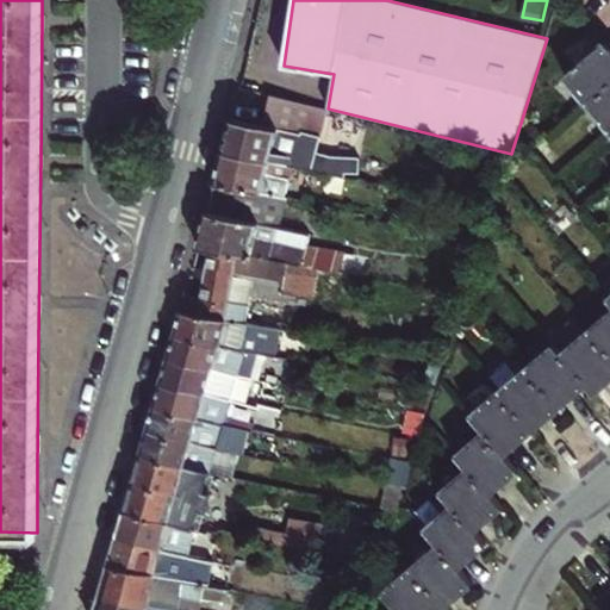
[(565,75),(609,130),(609,48),(604,42),(565,75)]
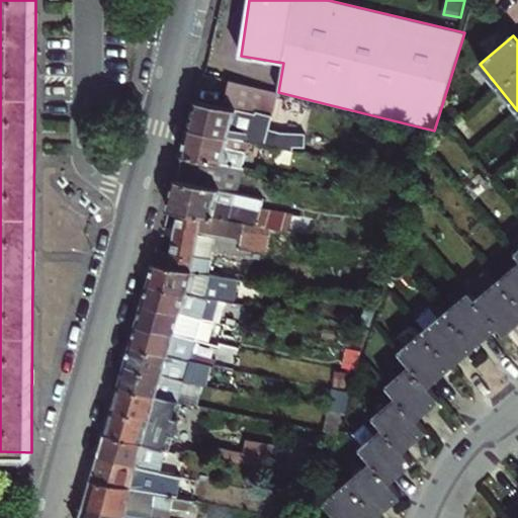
[(278,92),(230,80),(223,106),(196,100),(193,112),(189,127),(249,141),(261,144),(279,148),(281,138),(264,134),(268,117),(272,118),(278,92)]
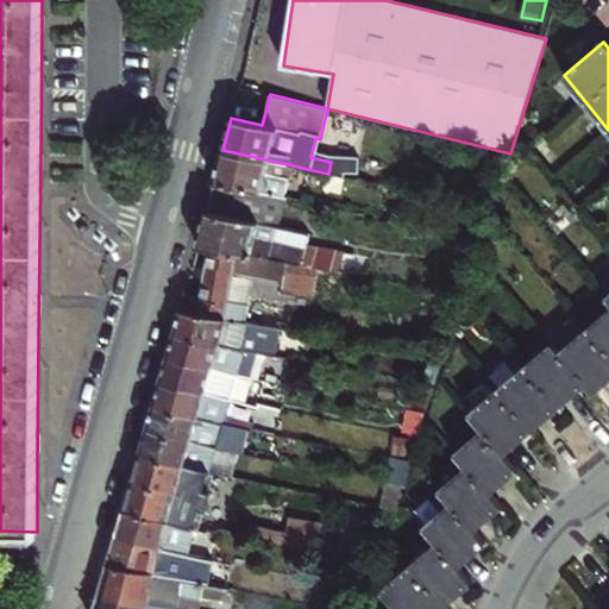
[(289,180),(293,165),(223,150),(219,163),(214,183),(286,198),(289,180)]
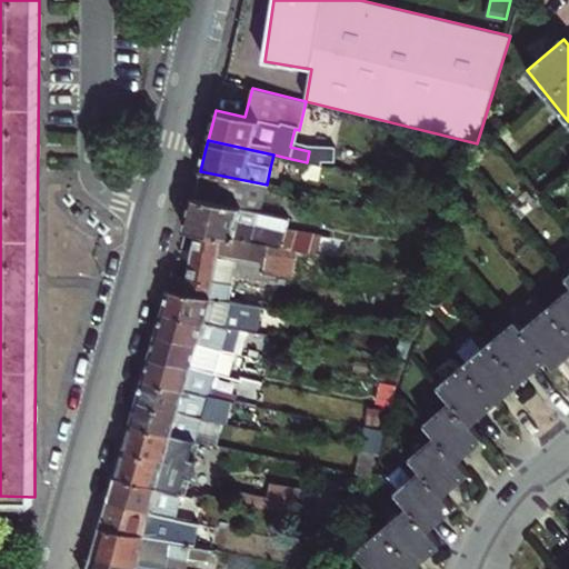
[(320,153),(309,151),(307,162),(318,165),(320,153)]
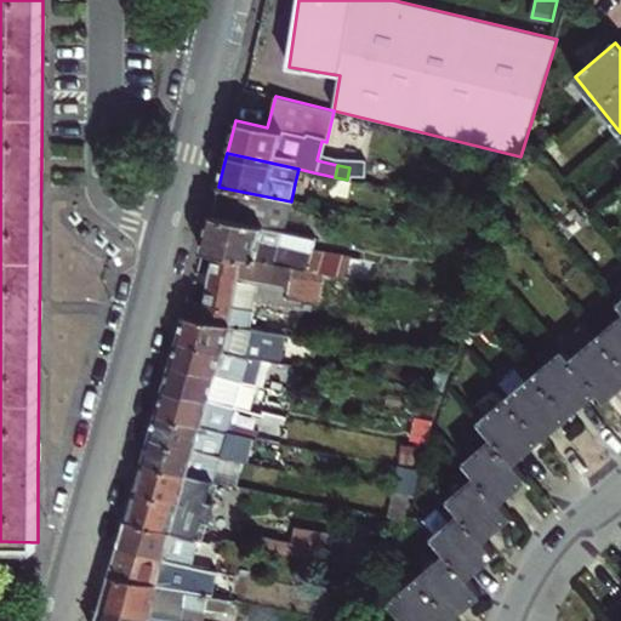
[(313,172),(298,169),(295,183),(309,187),(313,172)]
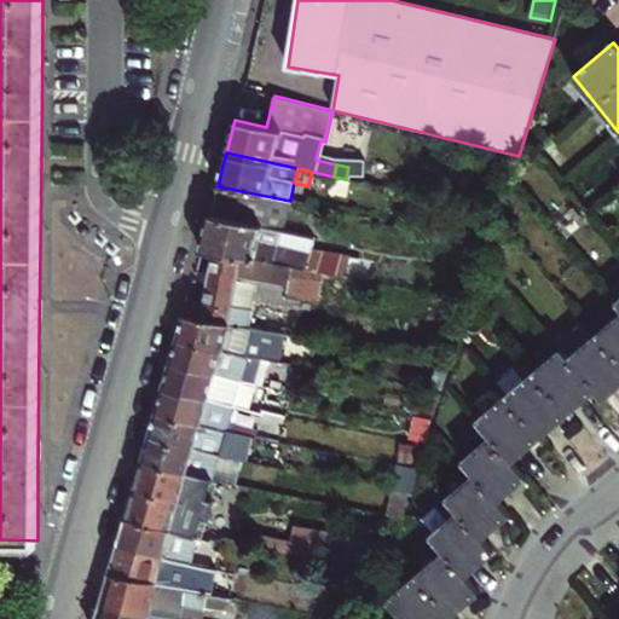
[(306,270),(311,250),(314,238),(283,231),(290,201),(218,186),(212,208),(201,250),(213,253),(306,270)]
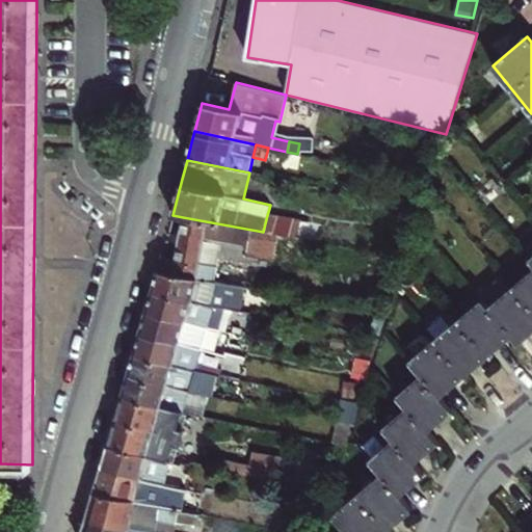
[(272,234),(277,217),(267,215),(263,232),(272,234)]
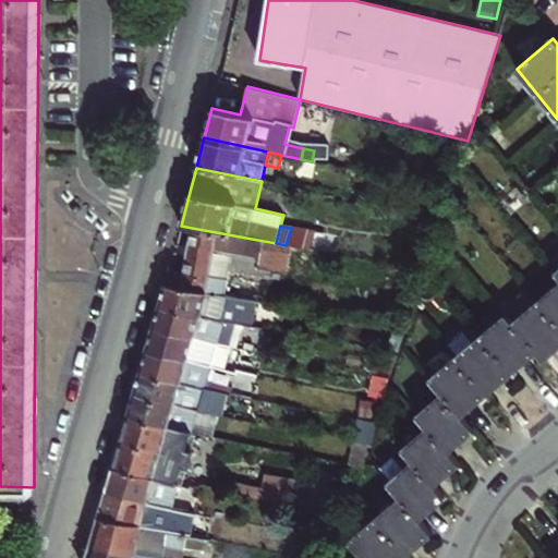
[(192,228),(184,274),(170,270),(166,284),(225,295),(229,269),(273,278),(274,271),(286,274),(287,270),(289,271),(293,246),(286,245),(276,243),(192,228)]
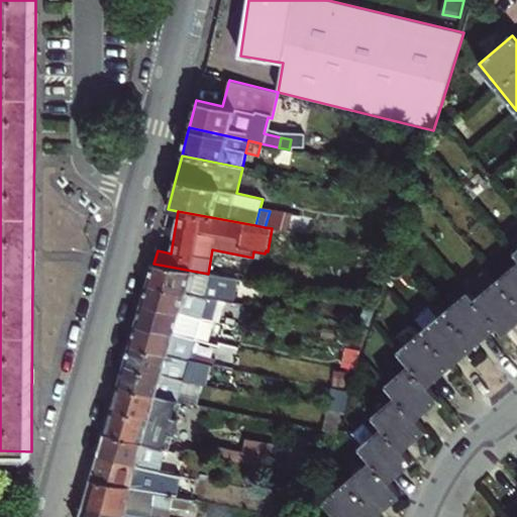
[(315,218),(296,215),(270,211),(265,227),(272,228),(302,233),(311,235),(315,218)]
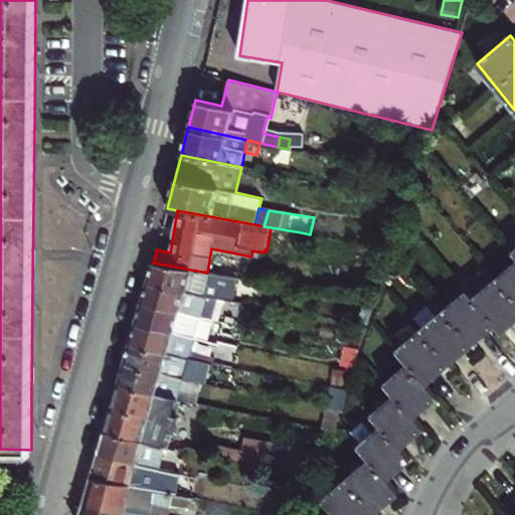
[(514,250),(513,252),(514,253),(514,263),(474,299),(467,292),(397,350),(408,363),(385,383),(395,394),(372,414),(381,425),(358,446),(370,460),(324,499),(337,514),(371,514),(388,501),(399,493),(387,479),(399,469),(410,459),(400,448),(411,438),(423,427),(413,416),(426,405),(437,397),(425,383),(437,374),(460,355),(481,337),(495,324),(502,332),(514,322),(514,321),(514,250)]
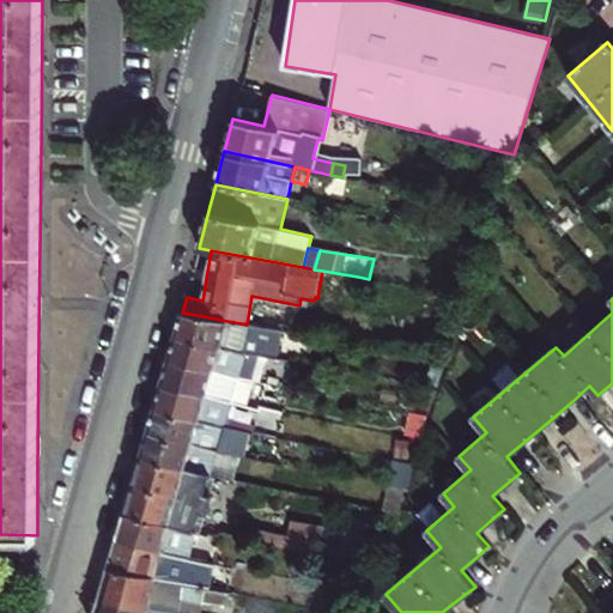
[(281,343),(249,337),(253,326),(247,325),(182,313),(180,321),(175,337),(222,346),(246,352),(259,356),(278,359),(281,343)]
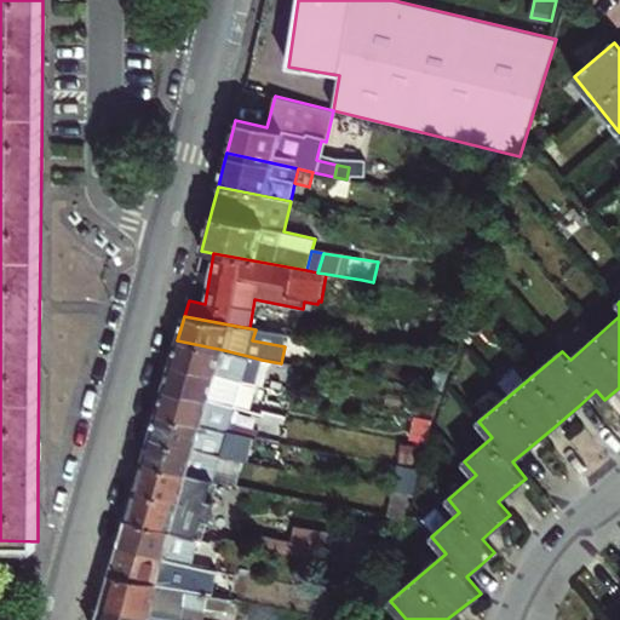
[(252,340),(285,346),(287,334),(256,329),(252,340)]
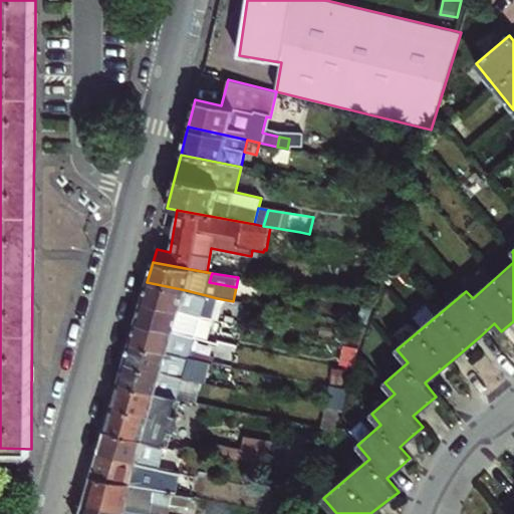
[(201,317),(206,295),(186,290),(147,282),(145,288),(141,302),(201,317)]
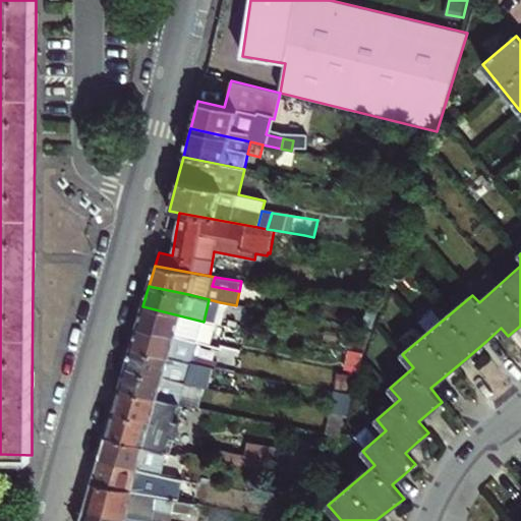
[(204,322),(216,324),(220,302),(209,299),(204,322)]
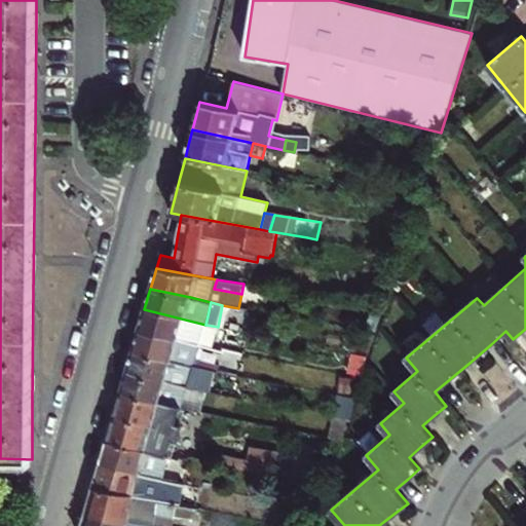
[(199,345),(205,325),(144,309),(142,318),(138,330),(199,345)]
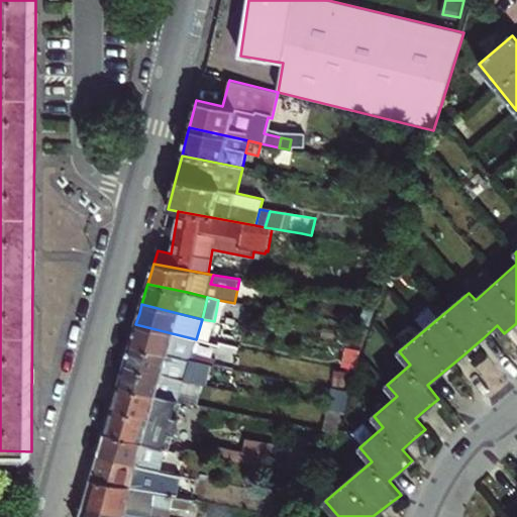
[(202,319),(196,339),(211,343),(217,321),(214,321),(202,319)]
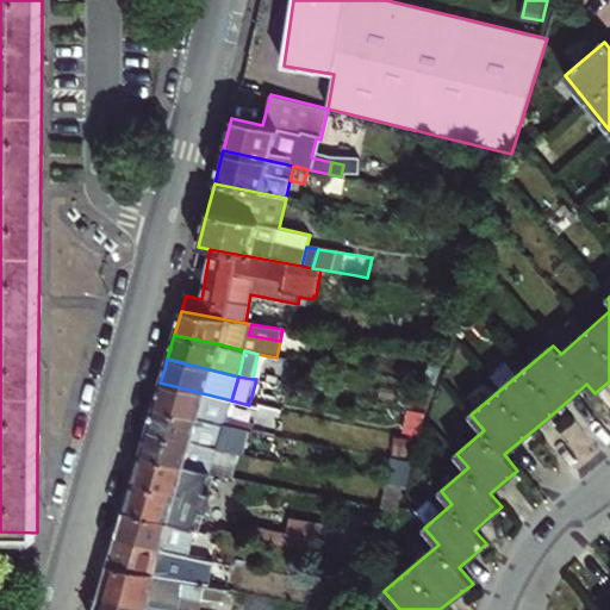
[(255,424),(236,419),(226,417),(231,400),(160,383),(157,392),(154,406),(223,425),(234,428),(253,431),(255,424)]
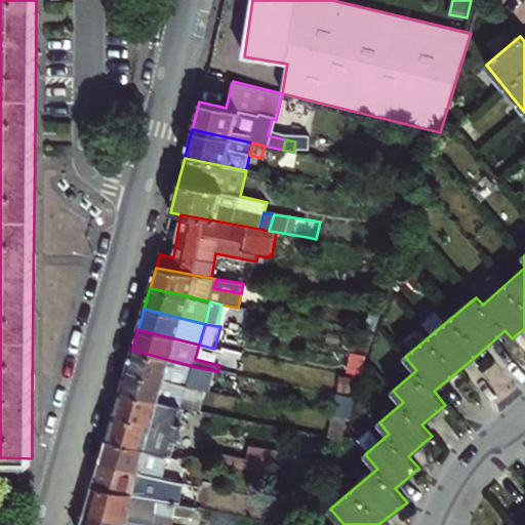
[(192,366),(132,350),(130,358),(126,370),(187,387),(192,366)]
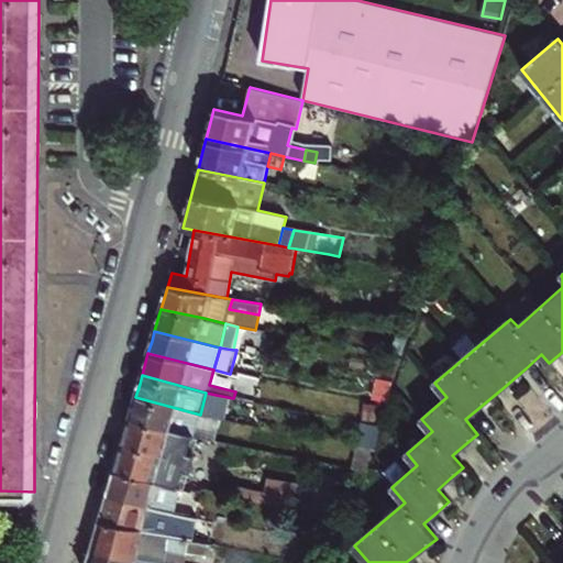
[(392,382),(376,378),(373,399),(388,401),(392,382)]
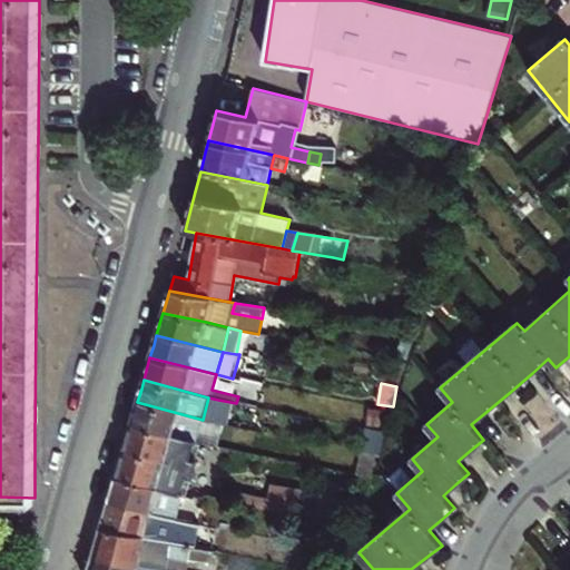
[(231,414),(233,403),(218,400),(216,411),(231,414)]
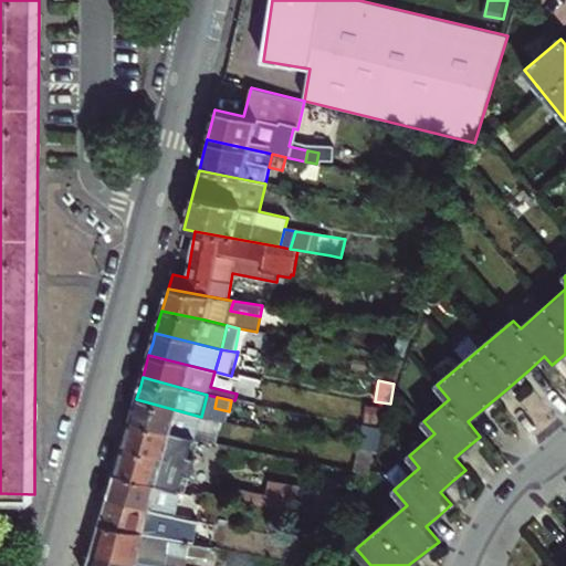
[(129,420),(195,439),(201,417),(136,399),(134,407),(129,420)]
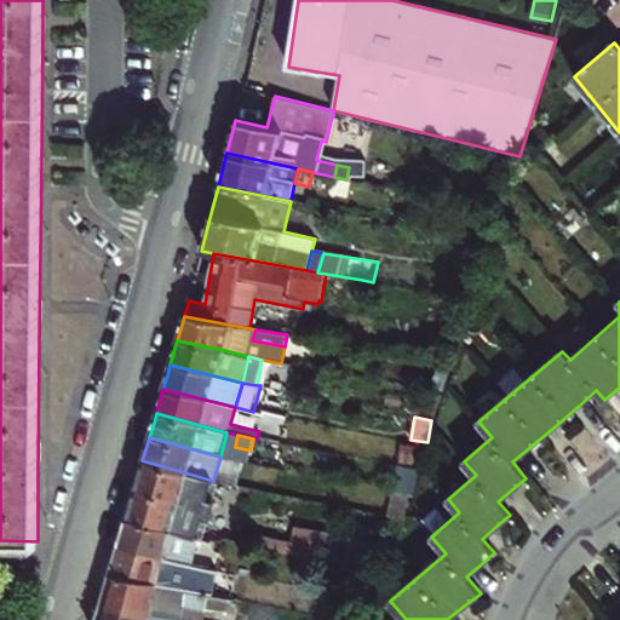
[(204,511),(213,481),(142,460),(139,472),(135,489),(202,510),(204,511)]
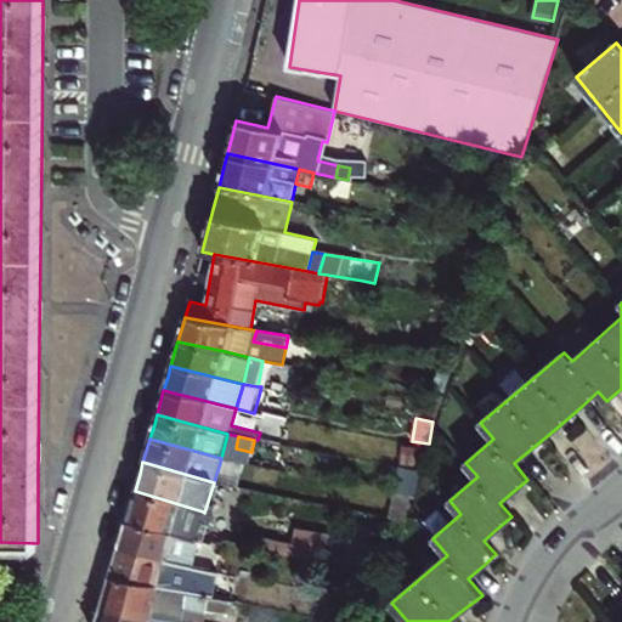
[(173,532),(194,539),(203,512),(135,491),(131,501),(125,521),(173,532)]
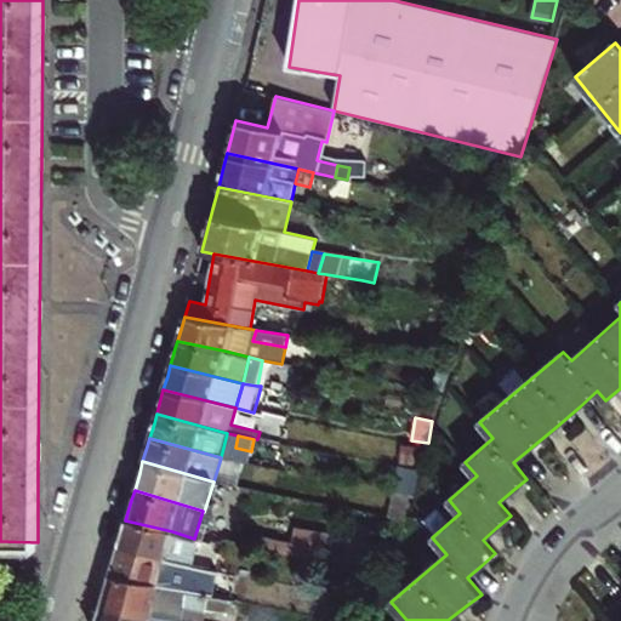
[(410,495),(394,491),(389,517),(404,520),(410,495)]
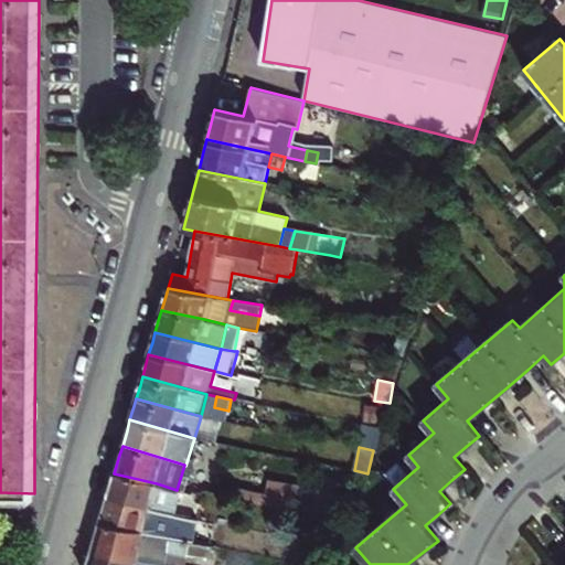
[(107,499),(173,513),(180,491),(177,490),(157,483),(114,473),(112,482),(107,499)]
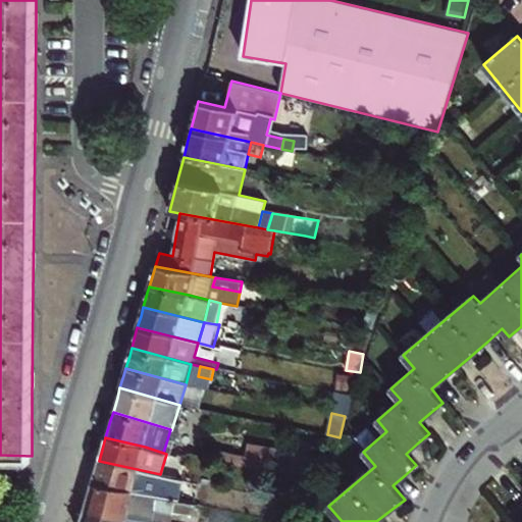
[(220,462),(275,472),(278,449),(249,444),(248,456),(222,451),(220,462)]
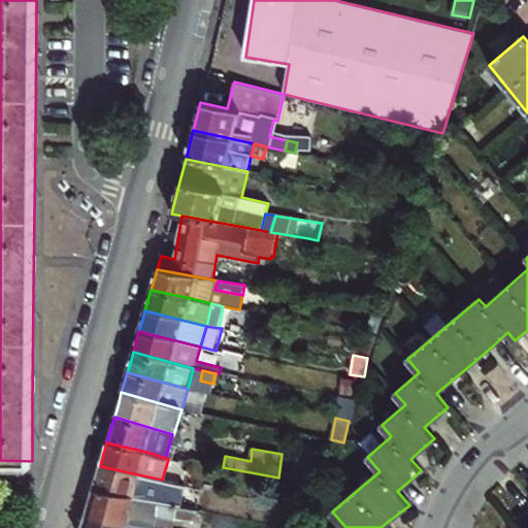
[(299,458),(296,481),(329,488),(336,464),(299,458)]
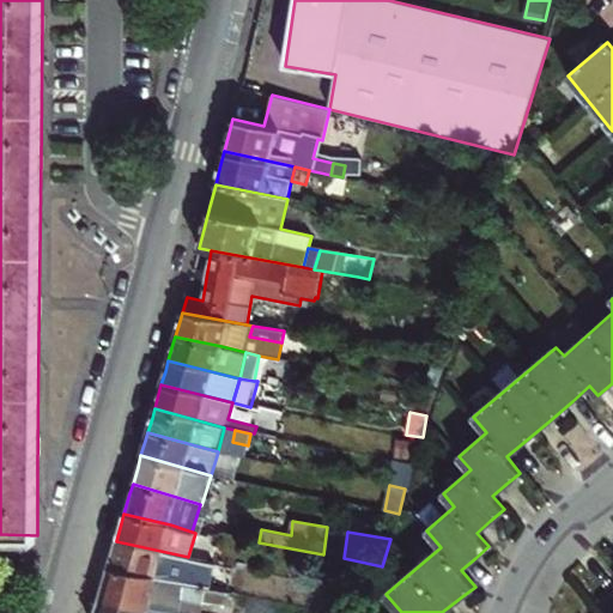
[(198,571),(186,569),(188,557),(116,541),(113,551),(108,569),(219,592),(222,574),(198,570),(198,571)]
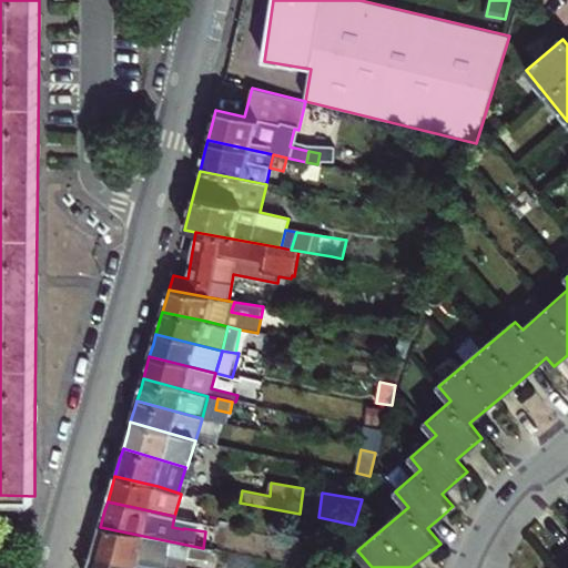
[(206,561),(210,549),(203,548),(100,527),(97,538),(92,555),(159,567),(186,567),(188,558),(206,561)]
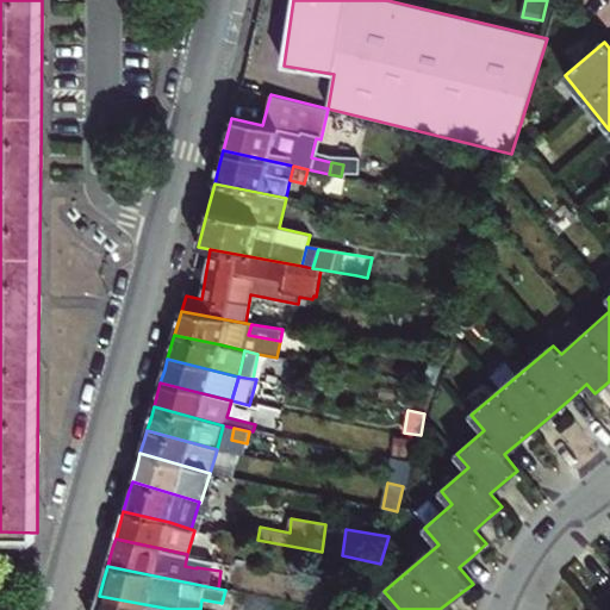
[(362,583),(366,568),(356,566),(353,580),(362,583)]
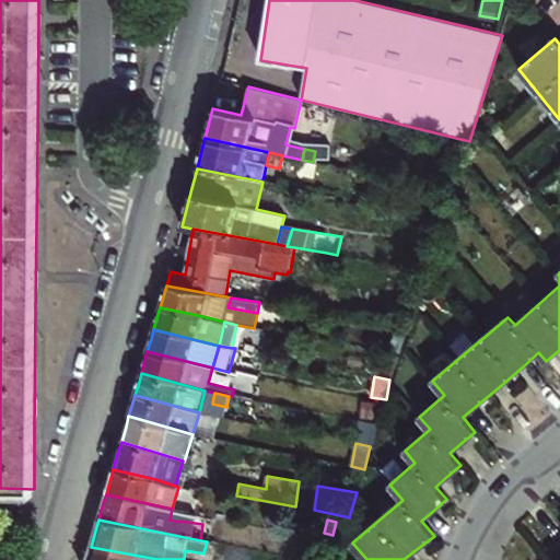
[(156,559),(91,547),(88,557),(86,559),(156,559)]
